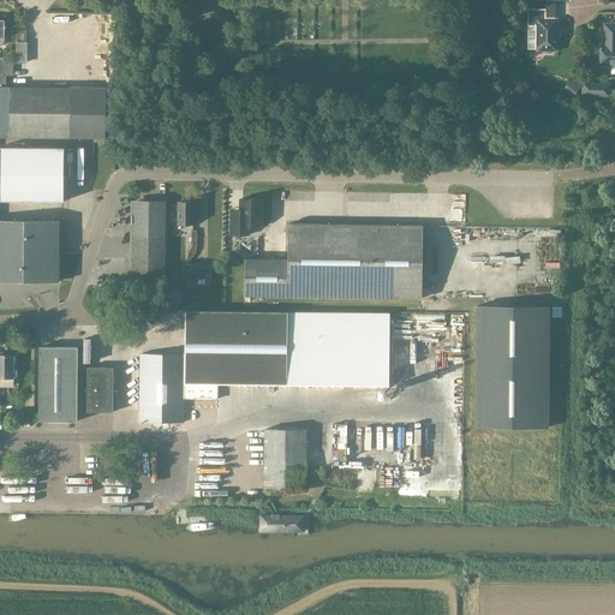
[(527,10),(527,27),(537,27),(537,51),(544,51),(545,54),(553,54),(554,51),(556,51),(556,19),(544,19),(544,10),(527,10)]
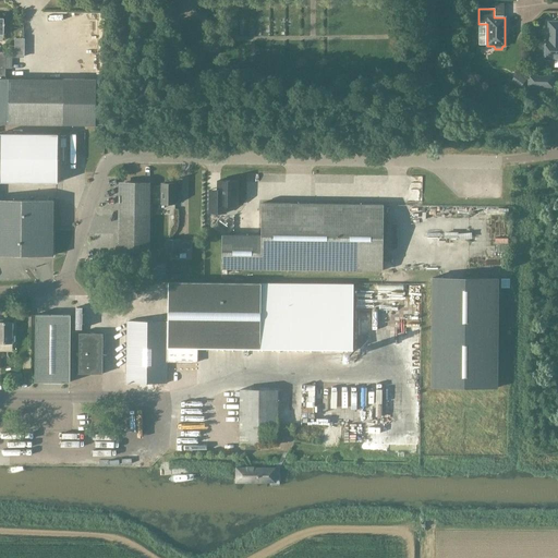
[(3,25),(4,25),(4,23),(3,23),(4,19),(3,19),(0,19),(0,124),(7,124),(8,124),(8,125),(96,125),(96,80),(9,79),(5,79),(5,55),(0,53),(0,40),(1,41),(2,40),(2,38),(3,38),(3,25)]
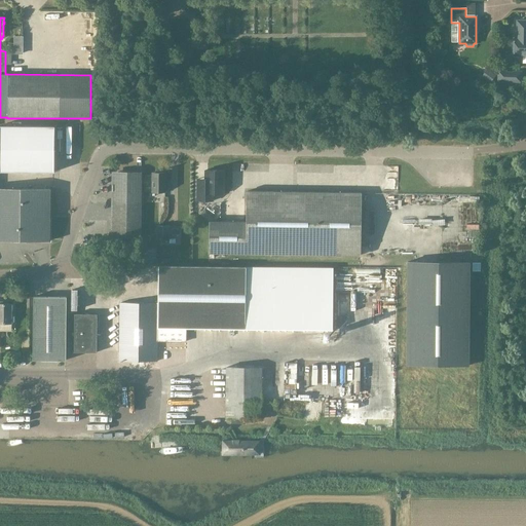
[(514,38),(514,55),(522,55),(523,58),(525,57),(525,21),(517,21),(517,38),(514,38)]
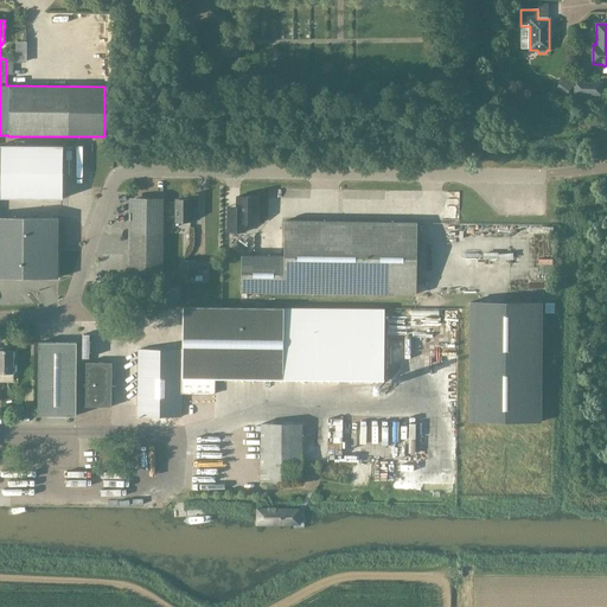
[(599,95),(599,84),(576,84),(576,94),(599,95)]
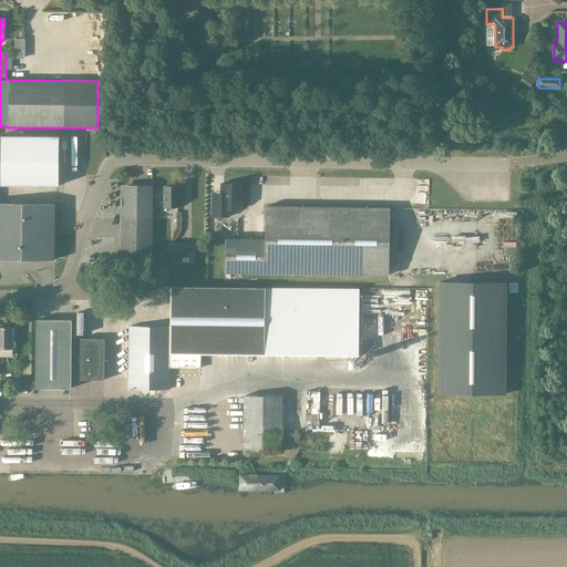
[(58,186),(59,136),(0,135),(0,169),(12,169),(12,185),(58,186)]
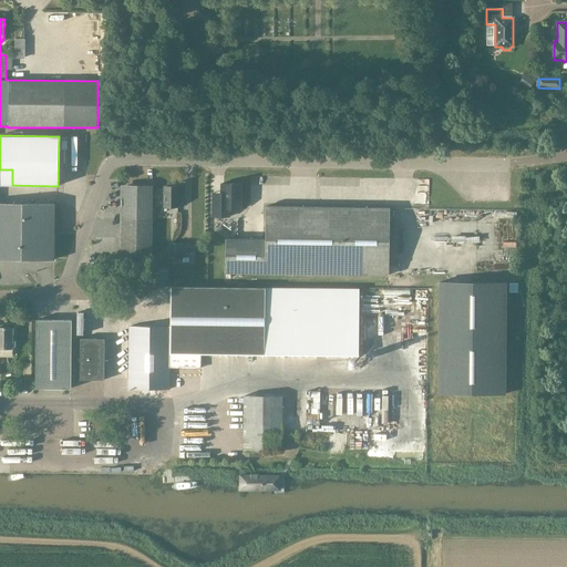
[(164,186),(164,207),(177,207),(178,186),(175,186),(174,184),(167,184),(166,186),(164,186)]
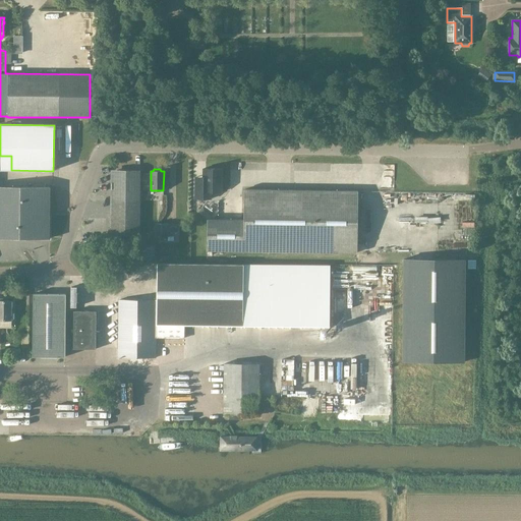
[(221,192),(222,169),(204,169),(203,177),(195,177),(195,198),(211,199),(211,192),(221,192)]
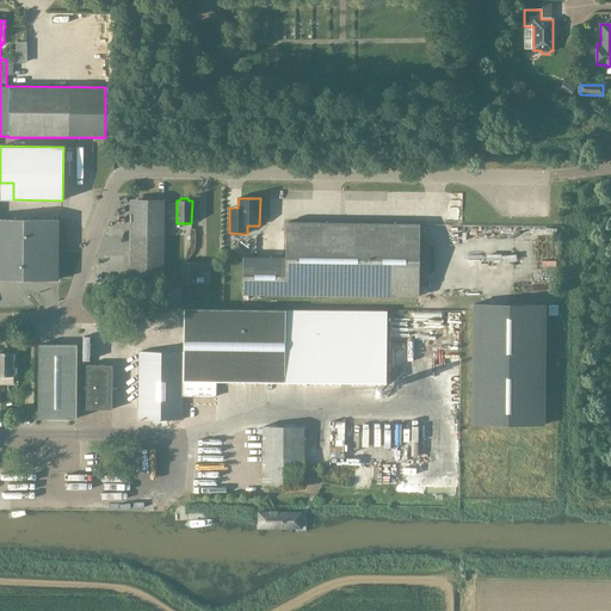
[(164,277),(165,199),(137,199),(130,205),(130,276),(164,277)]
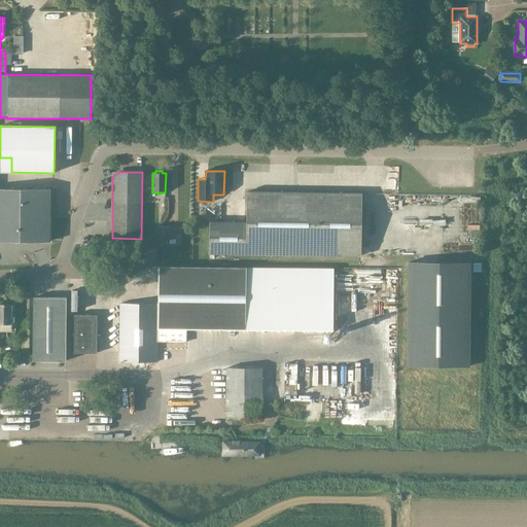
[(0,241),(50,242),(50,189),(0,188),(0,241)]
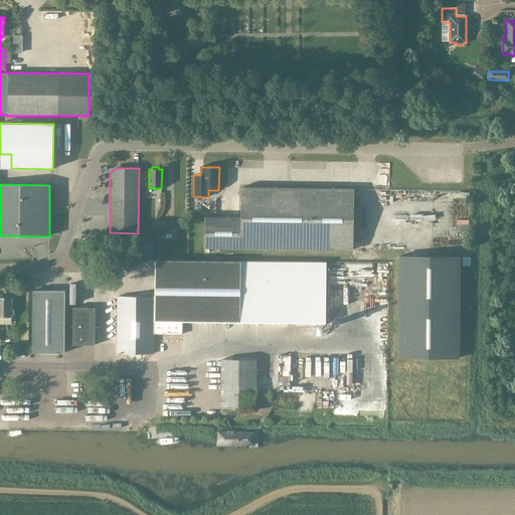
[(204,247),(352,250),(353,189),(241,187),(240,217),(204,217),(204,247)]
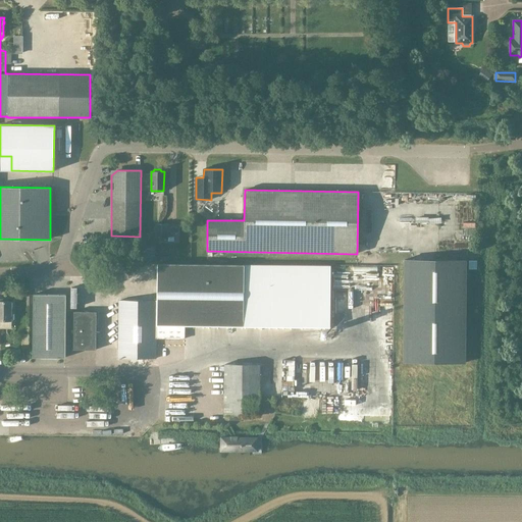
[(179,224),(168,224),(155,223),(155,237),(168,237),(179,237),(179,224)]
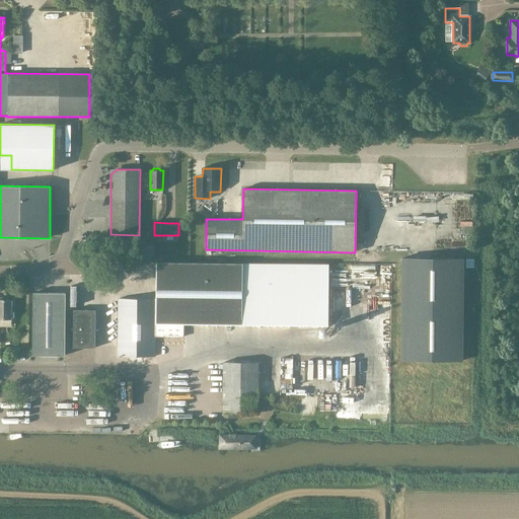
[(41,244),(25,245),(25,254),(41,253),(41,244)]
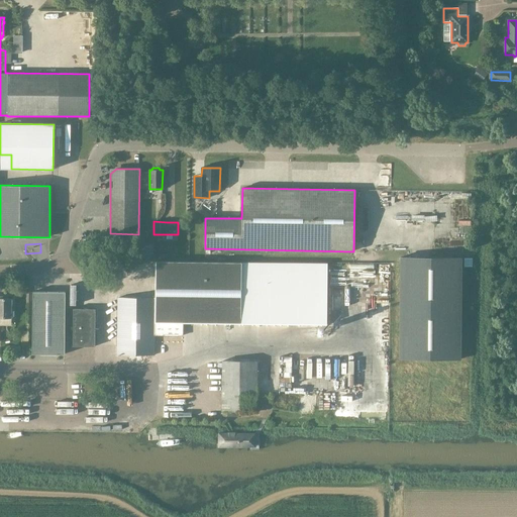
[(439,251),(432,251),(433,245),(429,245),(428,253),(439,253),(439,251)]
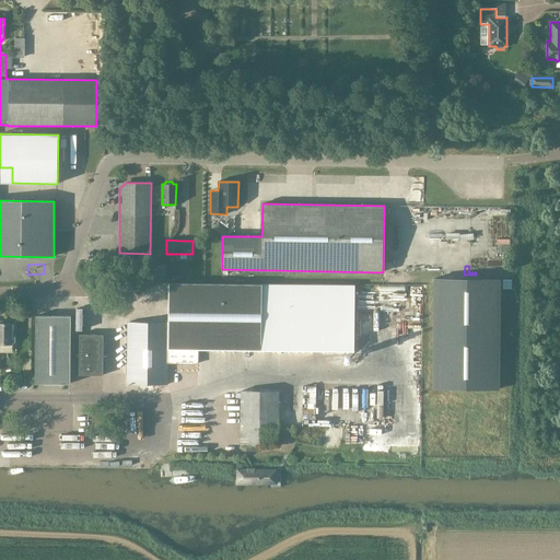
[(498,389),(499,280),(433,279),(432,388),(498,389)]
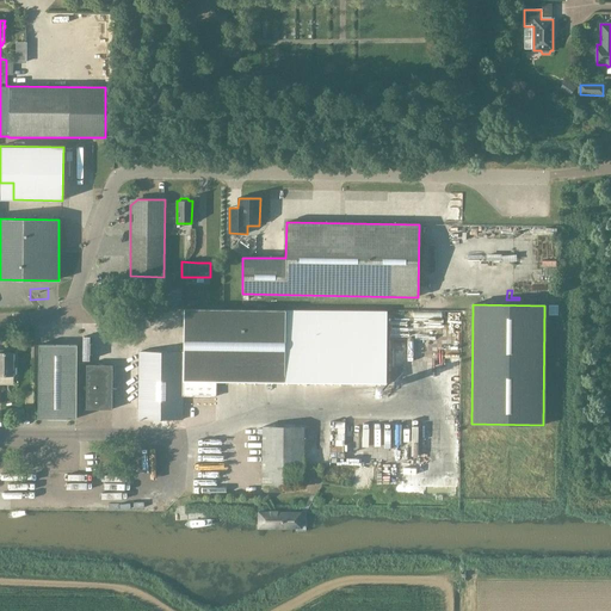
[(387,310),(285,309),(185,309),(184,397),(216,397),(216,381),(386,383),(387,310)]
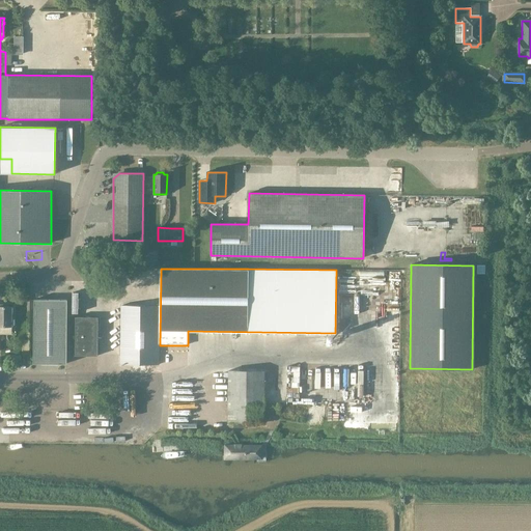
[(353,274),(353,290),(371,290),(372,279),(383,279),(383,274),(353,274)]
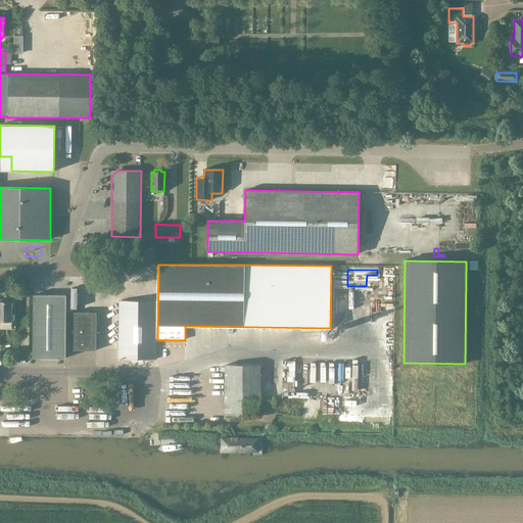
[(379,295),(379,282),(368,282),(368,295),(379,295)]
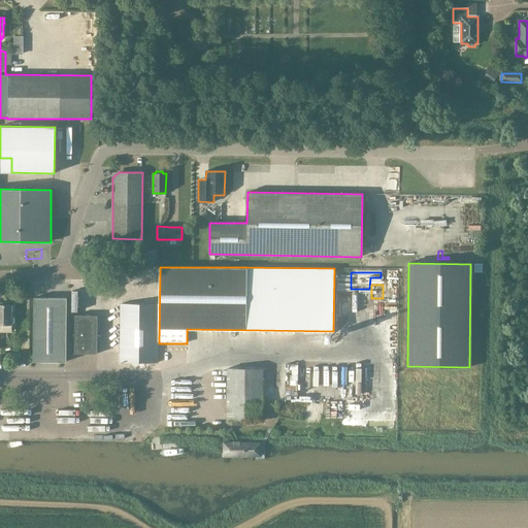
[(33,362),(67,362),(67,298),(34,298),(33,362)]
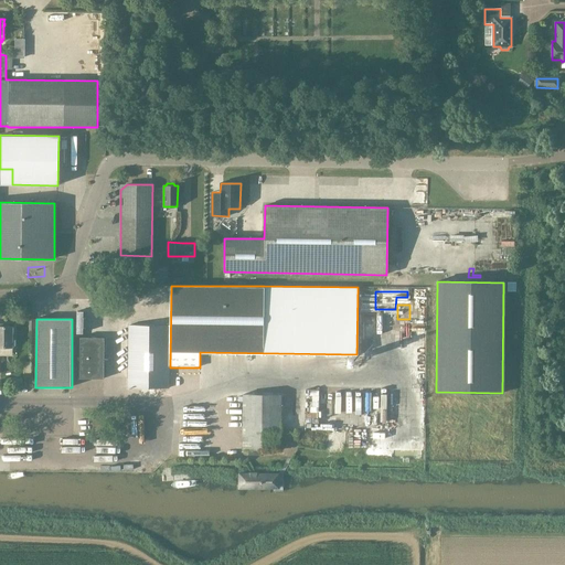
[(0,326),(0,347),(13,348),(13,340),(11,340),(12,327),(0,326)]
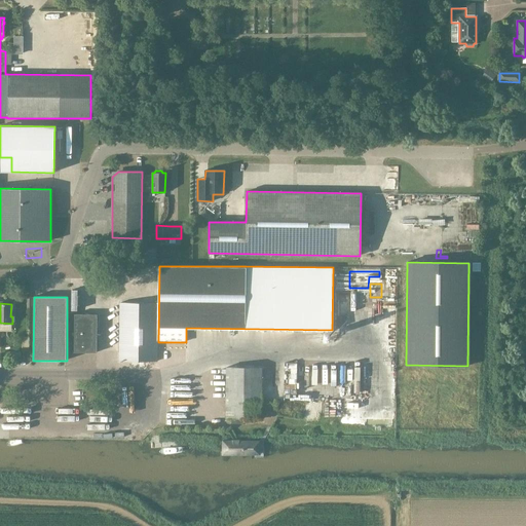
[(157,362),(158,303),(119,303),(119,362),(157,362)]
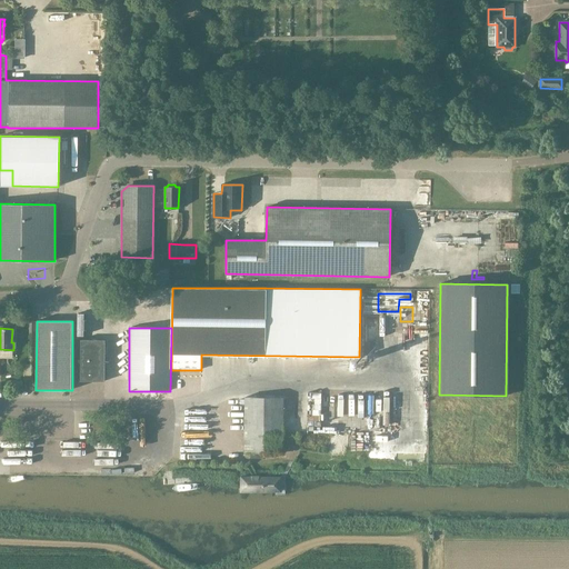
[(407,333),(399,336),(401,342),(409,339),(407,333)]
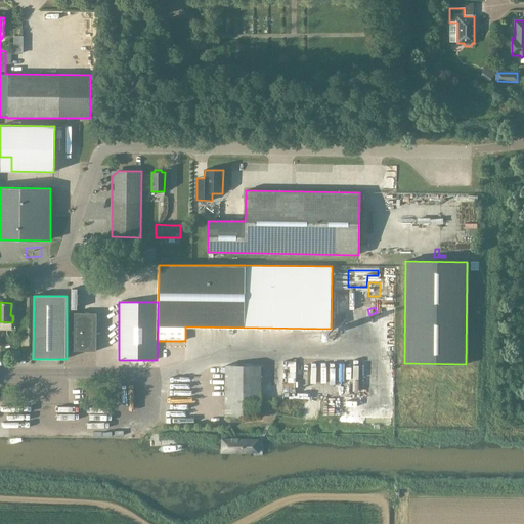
[(96,352),(96,313),(75,313),(74,352),(96,352)]
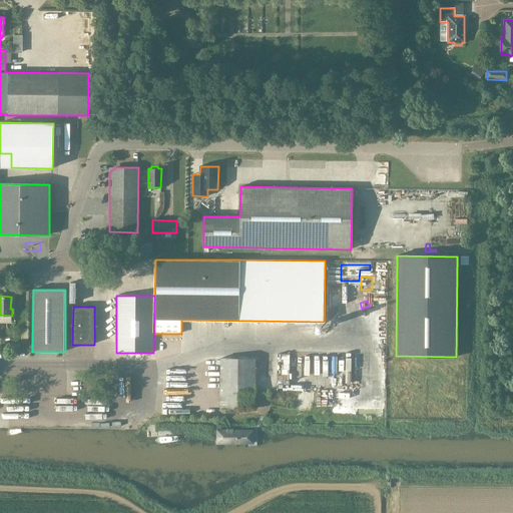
[(255,359),(253,359),(220,359),(220,407),(225,407),(225,413),(237,413),(237,408),(254,408),(255,359)]
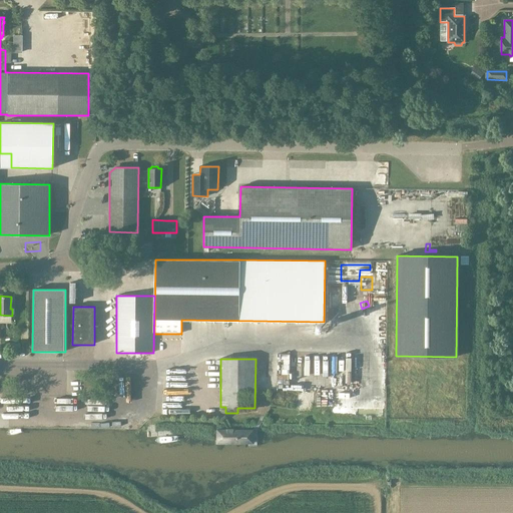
[(184,405),(161,405),(161,419),(184,419),(184,405)]
